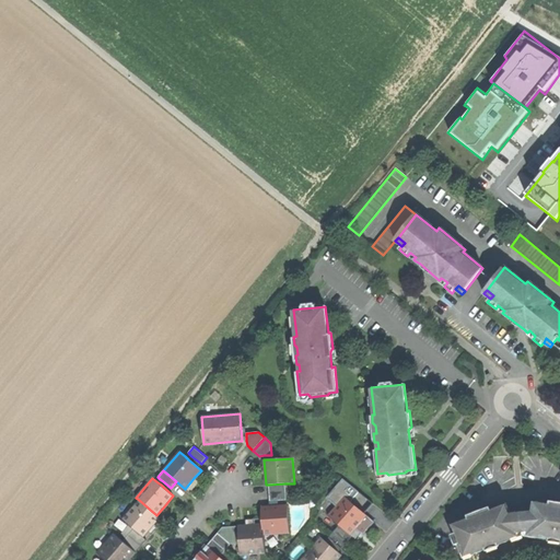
[(327,498),(337,506),(346,497),(350,501),(359,492),(343,479),(327,498)]
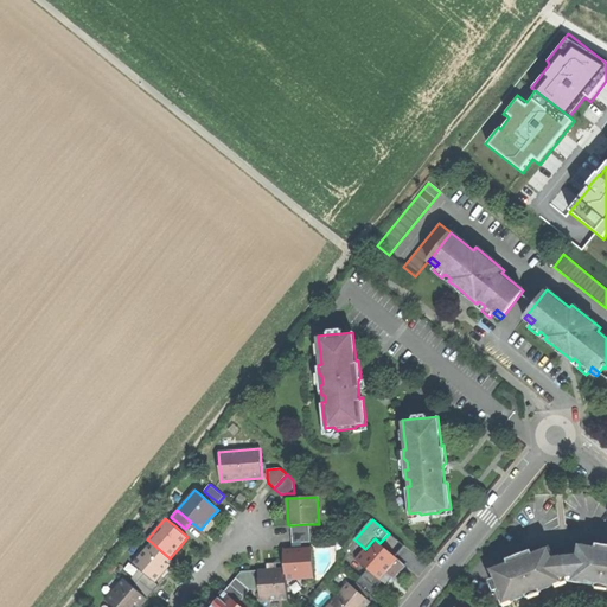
[(310,524),(292,525),(293,543),(302,543),(311,542),(310,524)]
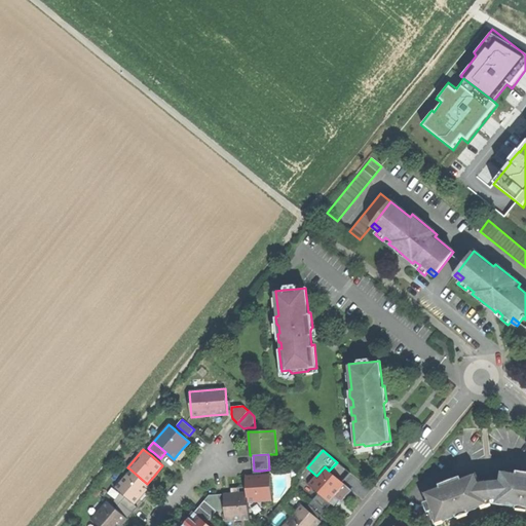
[(337,462),(329,471),(342,482),(349,473),(337,462)]
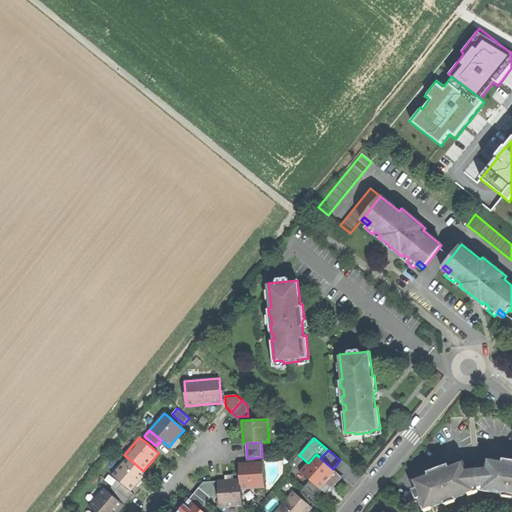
[(310,480),(320,489),(325,483),(336,471),(333,469),(320,458),(316,454),(308,463),(300,472),(310,480)]
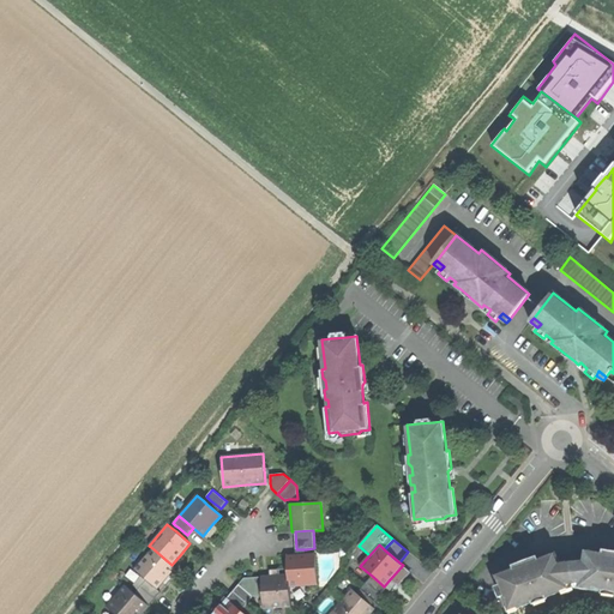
[(146,579),(157,589),(168,577),(175,567),(172,565),(152,548),(134,570),(140,575),(146,579)]
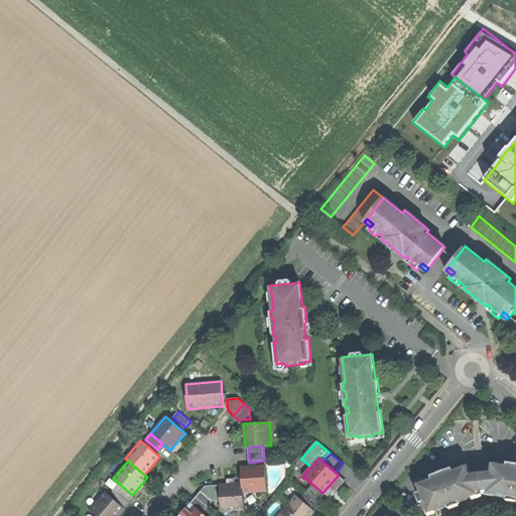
[(514,467),(492,463),(491,472),(488,490),(495,491),(494,495),(507,497),(510,495),(515,495),(515,464),(514,464),(514,467)]
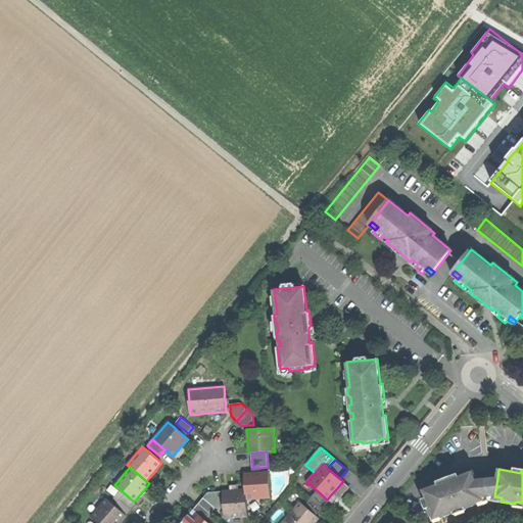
[(252,472),(245,473),(245,478),(246,489),(247,500),(271,497),(269,471),(260,472),(252,472)]
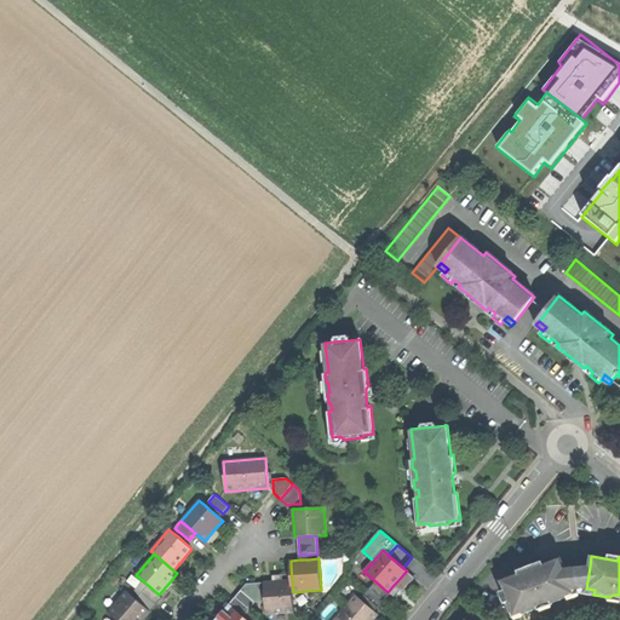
[(537,568),(527,572),(501,581),(505,591),(509,602),(514,613),(522,609),(523,614),(538,608),(540,604),(547,601),(552,603),(567,597),(566,593),(573,590),(564,569),(561,560),(537,568)]
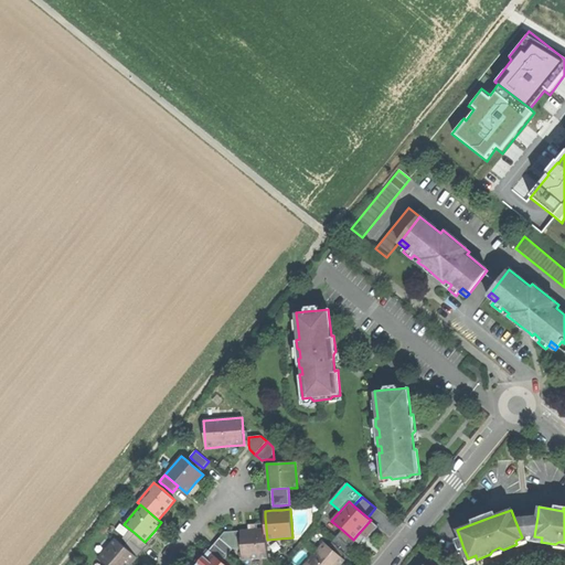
[(537,516),(514,519),(522,537),(523,542),(533,541),(534,536),(537,516)]
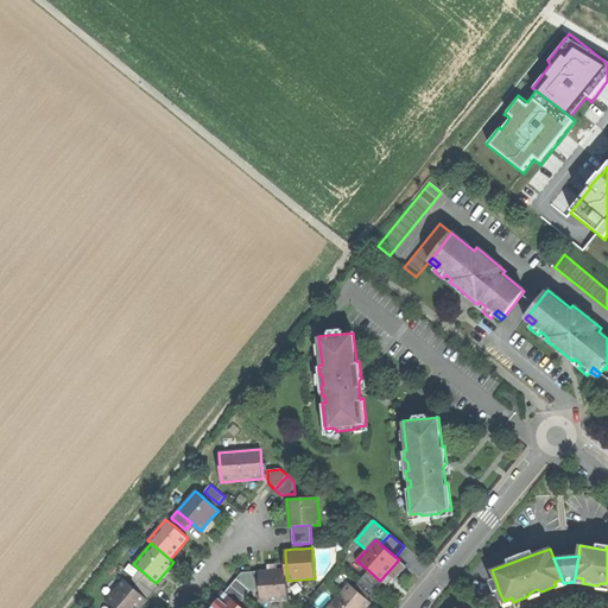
[(399,559),(386,574),(394,581),(401,574),(407,567),(399,559)]
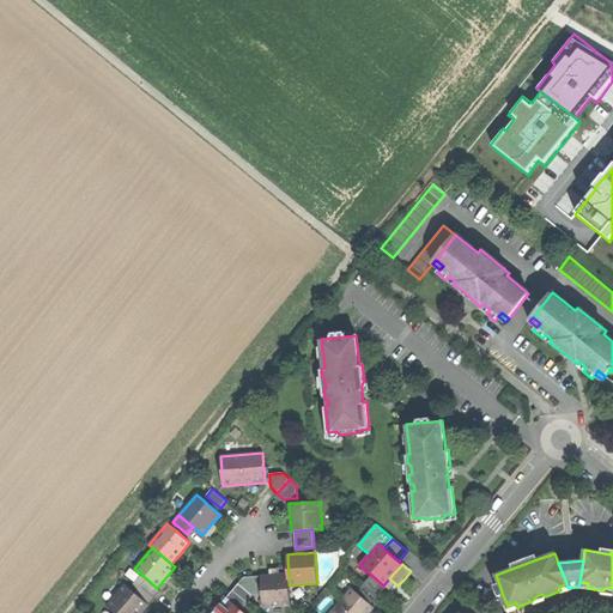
[(140,574),(132,584),(138,589),(140,586),(146,578),(140,574)]
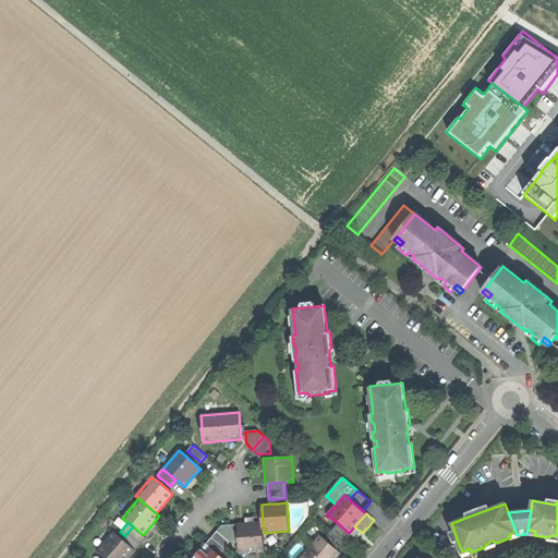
[(264,533),(263,522),(252,523),(238,524),(239,541),(240,553),(265,550),(264,533)]
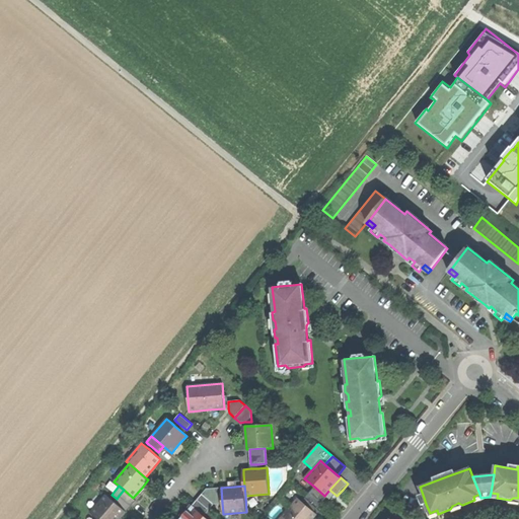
[(314,487),(304,499),(316,509),(326,498),(324,496),(314,487)]
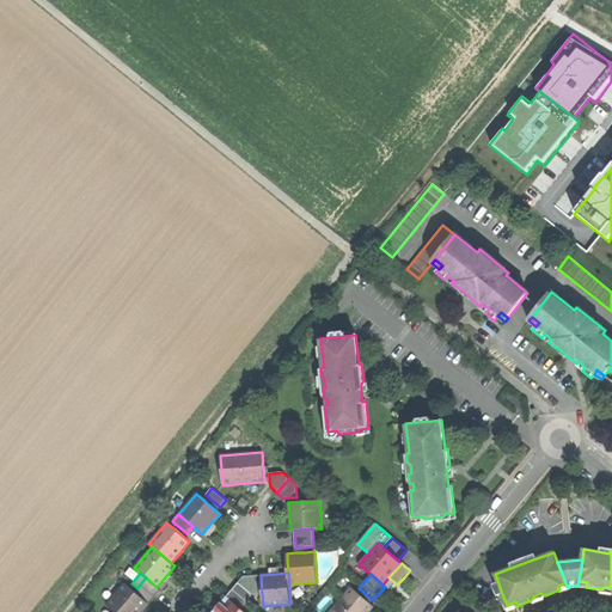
[(262,593),(261,575),(244,576),(238,582),(252,594),(262,593)]
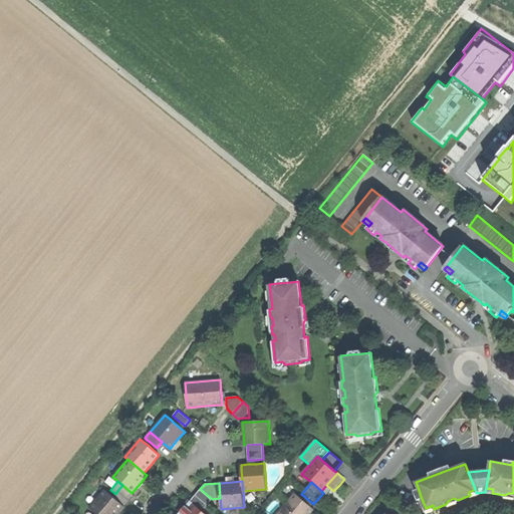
[(117,491),(130,501),(135,495),(132,493),(122,485),(117,491)]
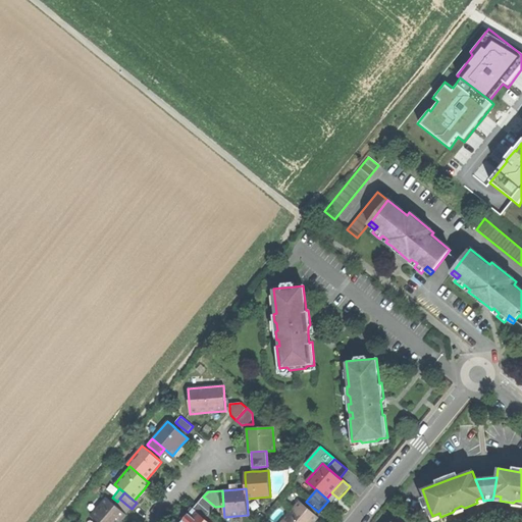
[(215,507),(203,497),(193,509),(205,519),(215,507)]
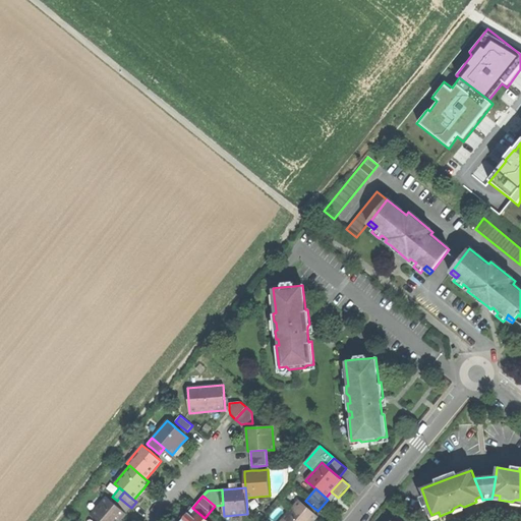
[(114,504),(106,497),(91,514),(98,520),(120,520),(126,514),(114,504)]
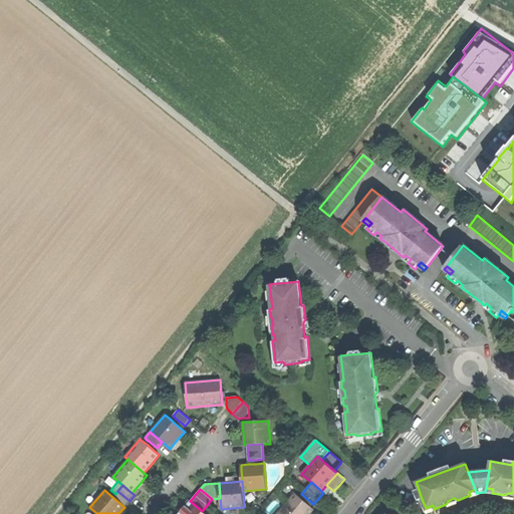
[(115,494),(112,497),(124,507),(130,501),(117,491),(115,494)]
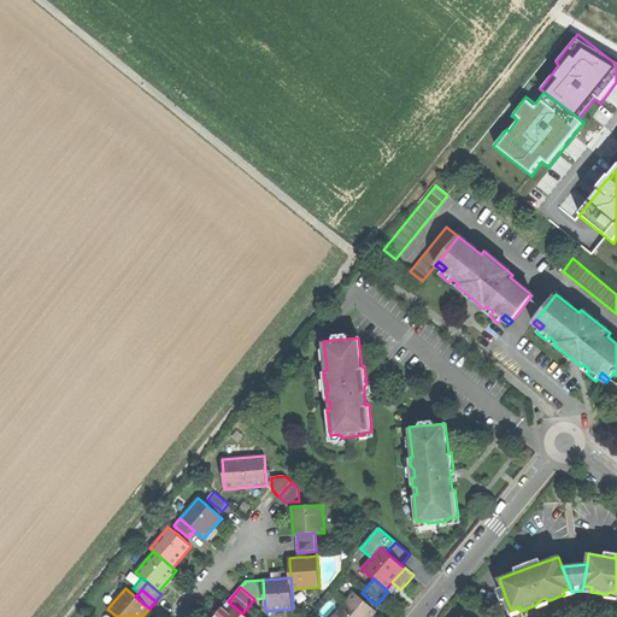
[(371,616),(377,611),(374,609),(359,597),(354,592),(331,616),(371,616)]
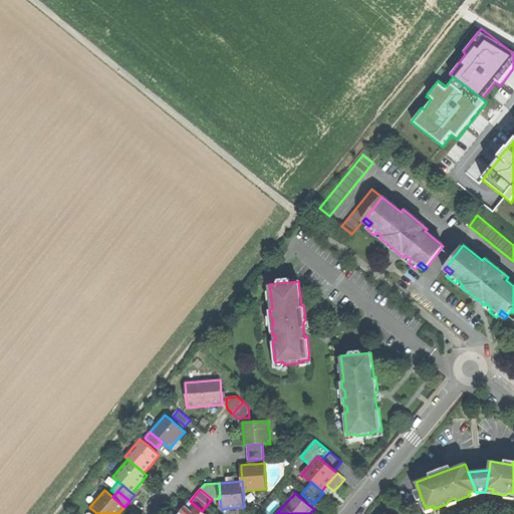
[(301,494),(299,497),(311,507),(313,504),(301,494)]
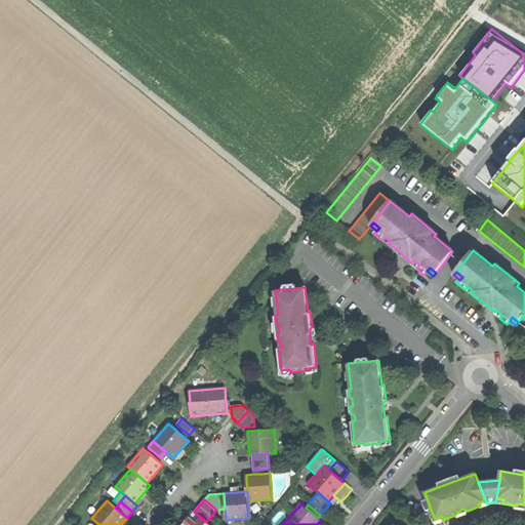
[(187,524),(185,524),(184,524),(182,524),(209,524),(206,522),(194,512),(189,518),(192,520),(187,524)]
